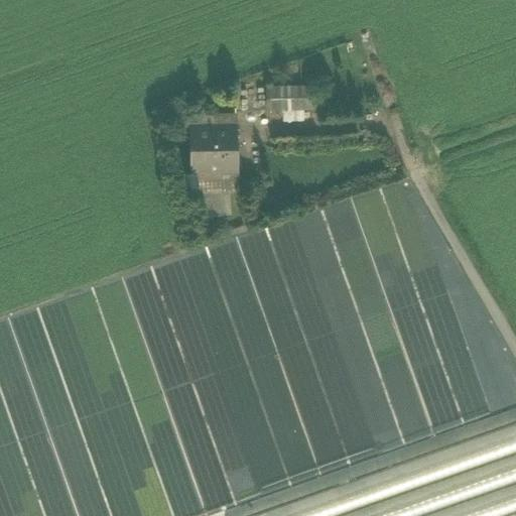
[(263,89),(264,112),(281,111),(303,111),(311,111),(311,88),(263,89)]
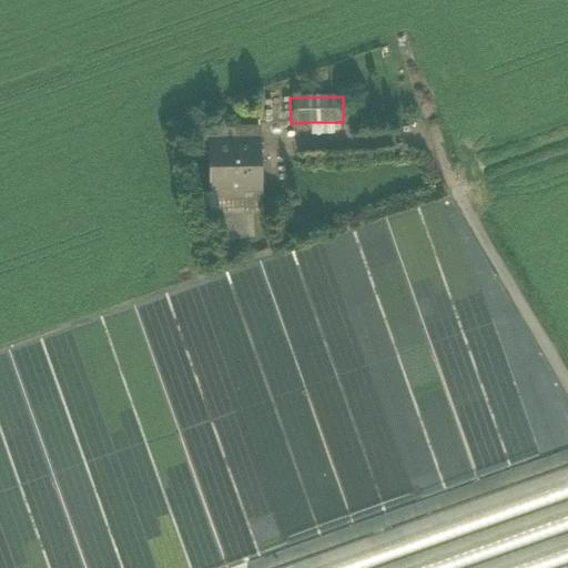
[(334,134),(334,122),(310,122),(311,134),(334,134)]
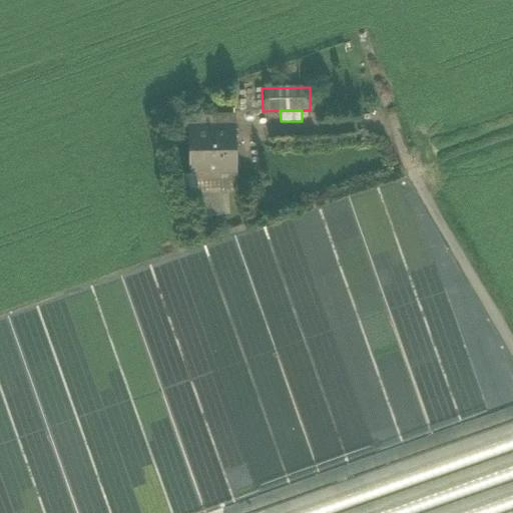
[(189,114),(189,128),(235,127),(235,113),(189,114)]
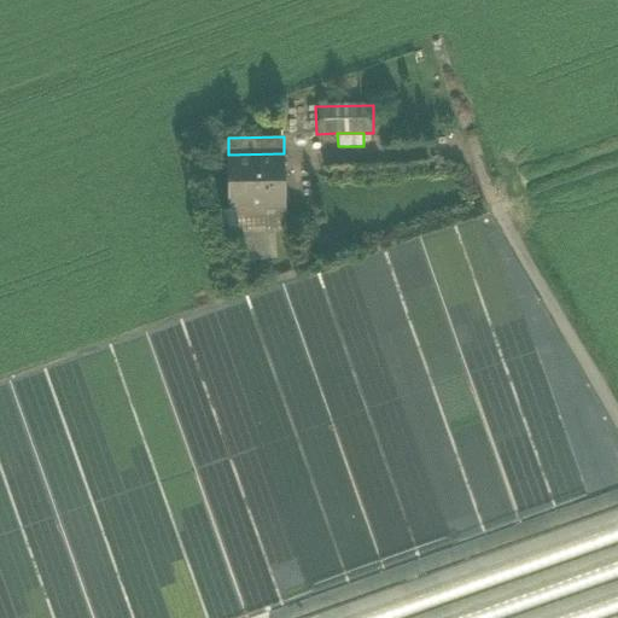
[(228,155),(229,210),(233,210),(285,209),(284,153),(228,155)]
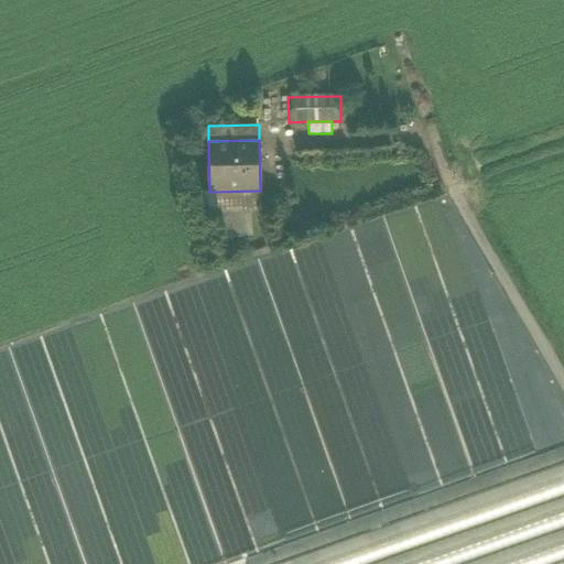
[(260,191),(213,192),(213,214),(219,214),(250,213),(261,213),(260,191)]
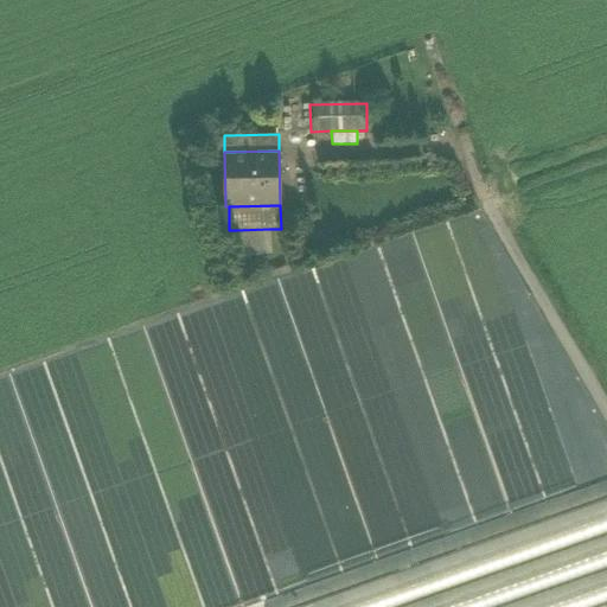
[(229,230),(229,206),(225,206),(216,206),(217,230),(229,230)]
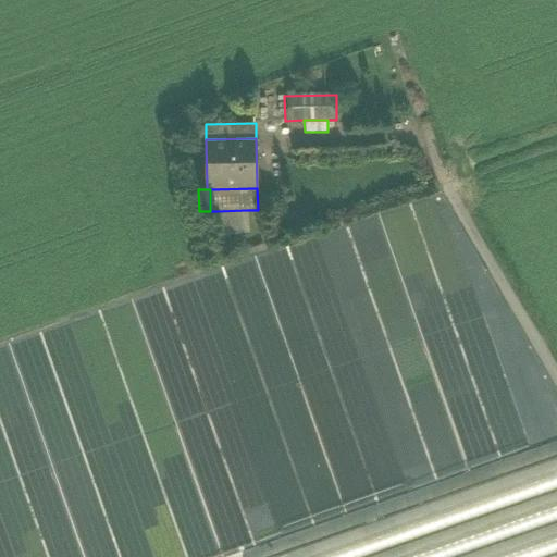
[(247,210),(217,211),(222,236),(248,233),(247,210)]
